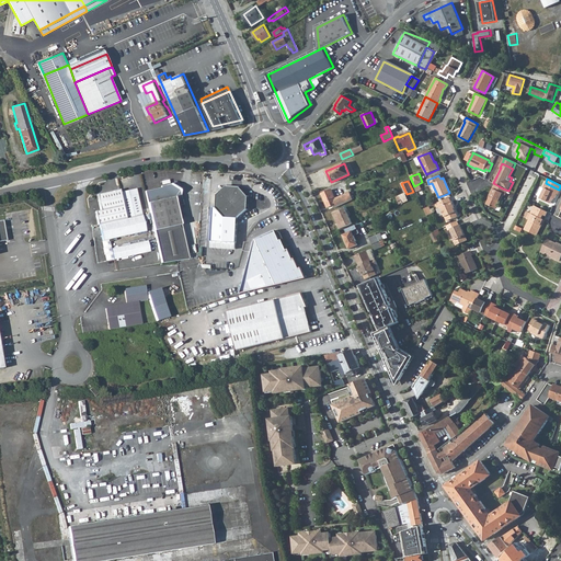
[(546,183),(542,187),(546,189),(540,198),(551,204),(553,198),(556,198),(557,195),(558,195),(560,191),(559,190),(546,183)]
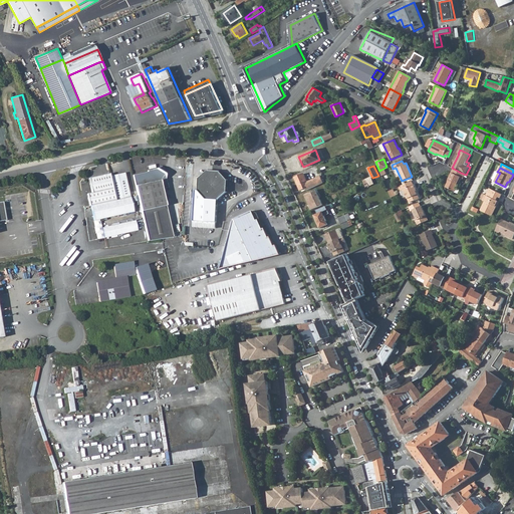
[(134,175),(138,194),(149,240),(174,237),(164,191),(167,190),(166,188),(168,187),(166,174),(157,169),(148,170),(149,172),(134,175)]
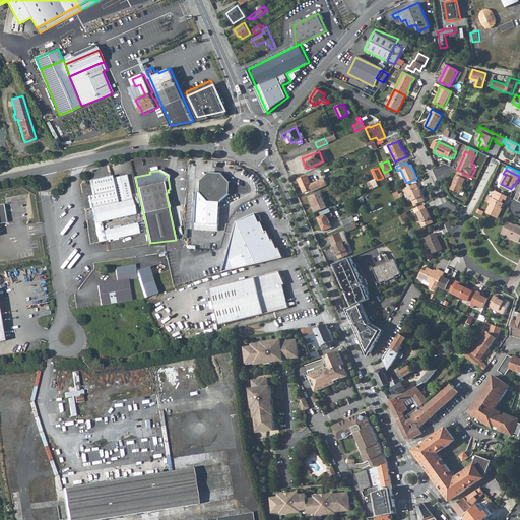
[(459,171),(453,183),(454,184),(451,189),(460,194),(467,181),(468,182),(471,177),(466,175),(459,171)]
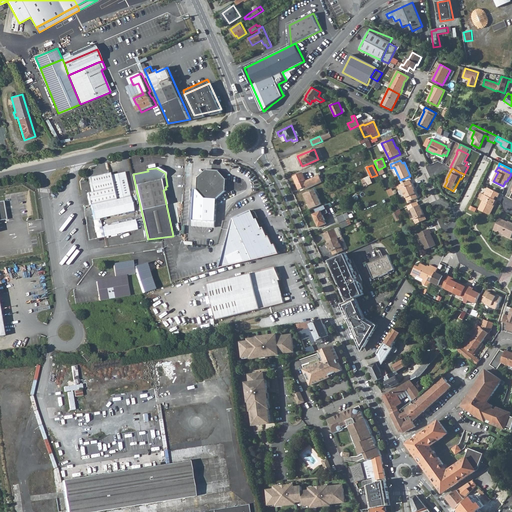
[(198,189),(195,189),(193,220),(194,220),(193,226),(215,227),(216,221),(218,198),(227,191),(227,179),(218,170),(207,169),(199,177),(198,189)]
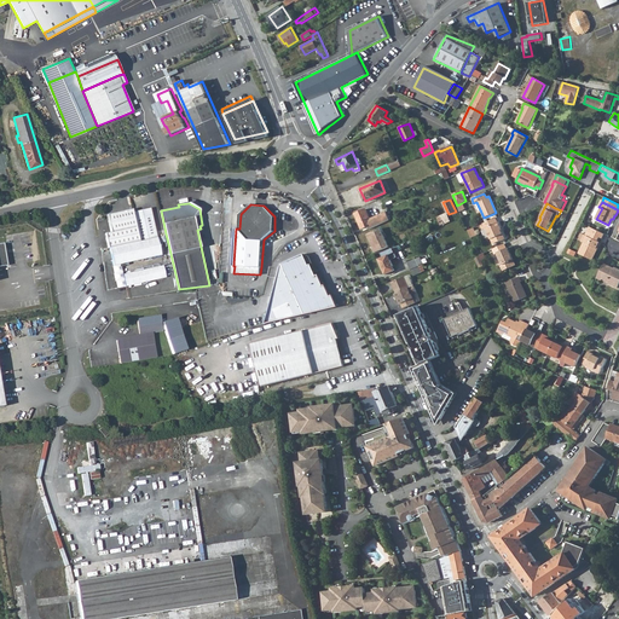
[(133,209),(140,238),(157,235),(151,206),(133,209)]
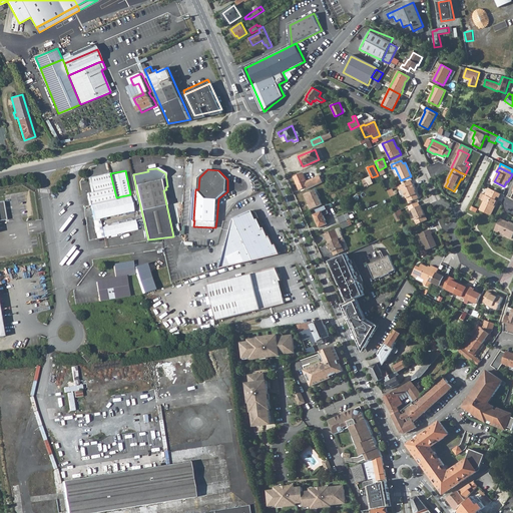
[(116,197),(110,173),(110,171),(94,174),(89,176),(90,180),(92,190),(91,190),(87,191),(88,195),(90,203),(91,202),(116,197)]
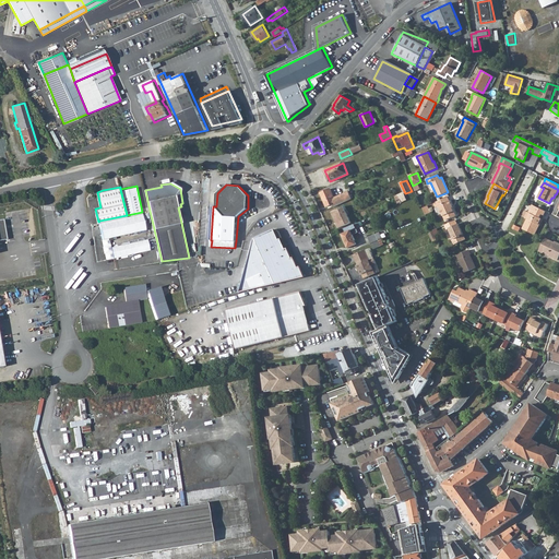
[(333,194),(330,189),(320,193),(326,206),(332,204),(333,207),(352,199),(348,191),(337,197),(334,198),(333,194)]
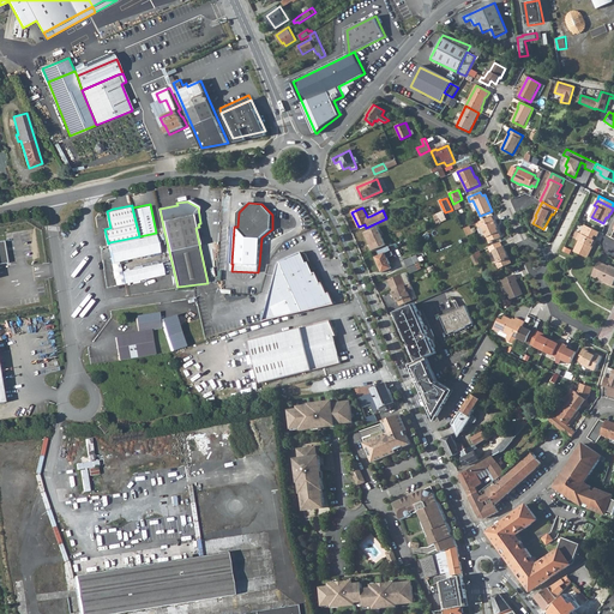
[(433,215),(437,223),(446,220),(443,211),(433,215)]
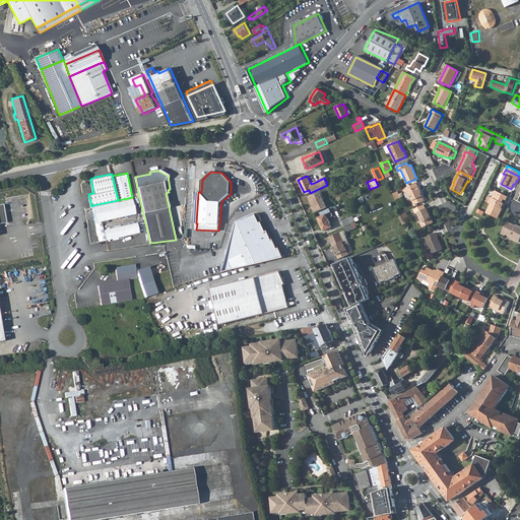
[(406,188),(407,192),(409,192),(414,205),(425,200),(420,191),(421,191),(419,187),(418,187),(416,184),(406,188)]
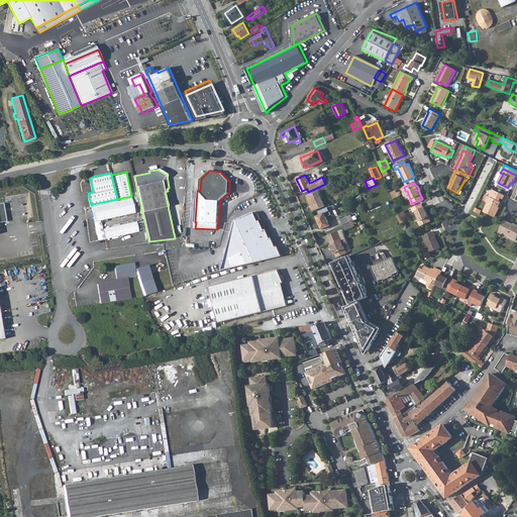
[(488,204),(484,212),(495,217),(498,210),(501,203),(499,202),(501,199),(496,196),(498,192),(493,190),(489,197),(490,198),(488,204)]
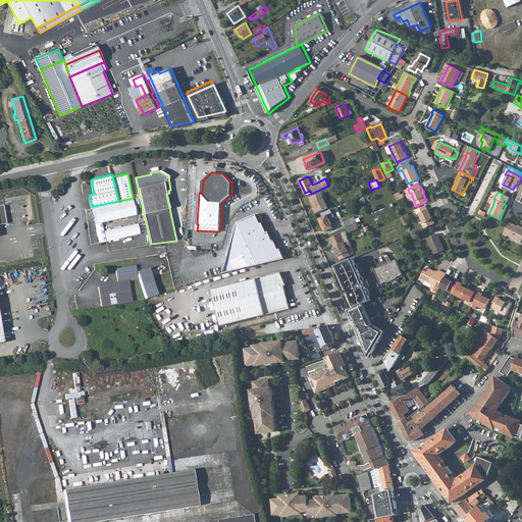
[(310,198),(317,213),(327,208),(321,193),(310,198)]
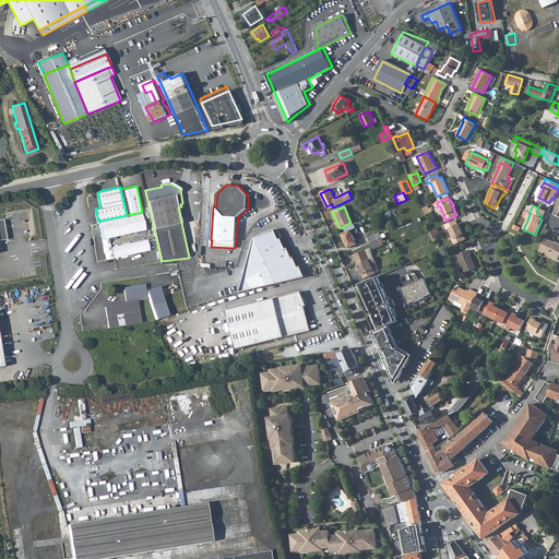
[(142,212),(99,221),(103,238),(106,258),(113,257),(110,246),(109,236),(145,228),(142,212)]
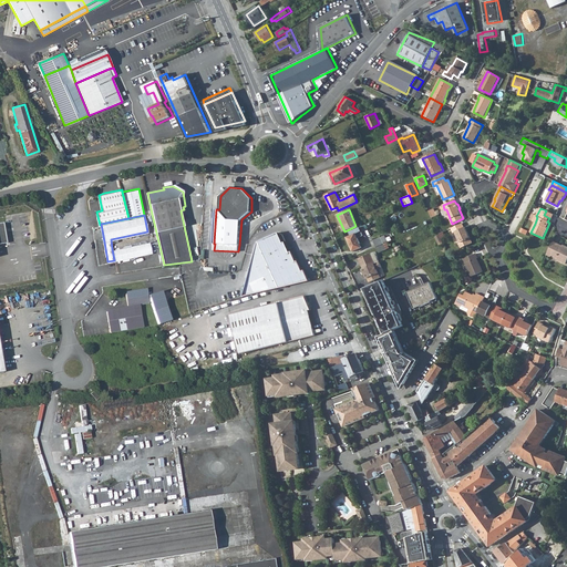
[(451,229),(453,234),(456,233),(461,244),(459,245),(461,249),(471,245),(468,239),(471,238),(466,228),(464,228),(462,224),(451,229)]
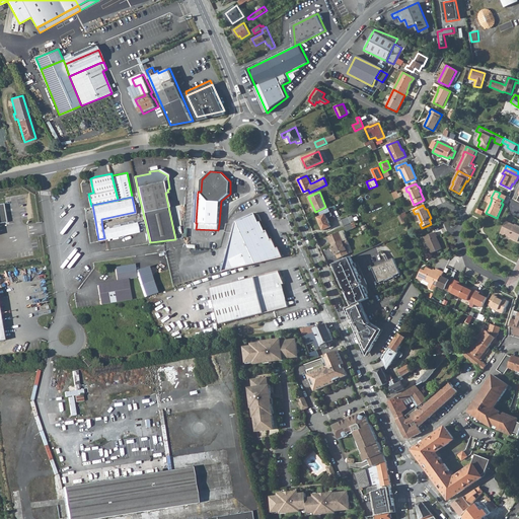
[(329,208),(319,213),(320,216),(317,218),(323,230),(330,227),(327,218),(332,216),(329,208)]
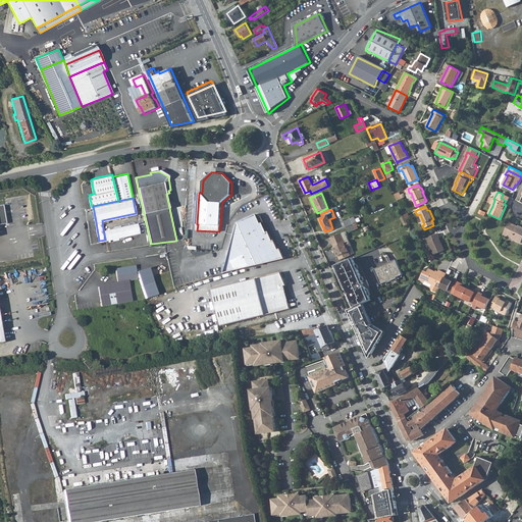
[(223,272),(229,270),(251,266),(284,259),(280,250),(278,251),(274,242),(273,243),(268,232),(267,233),(263,223),(261,224),(257,215),(239,222),(223,272)]
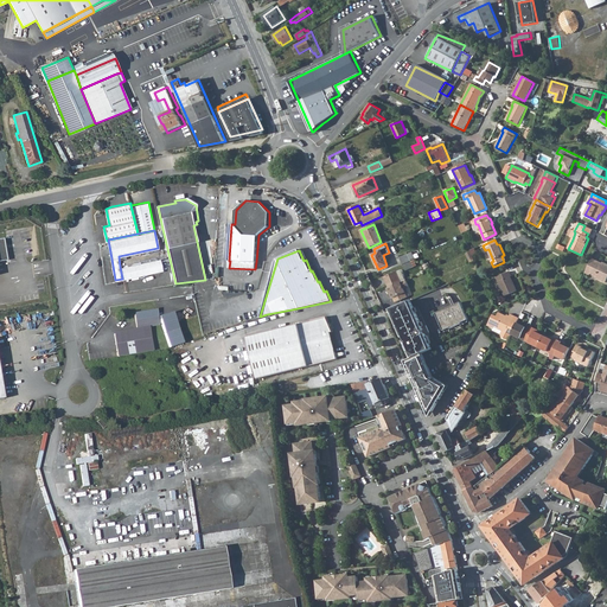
[(400,257),(403,264),(410,261),(407,254),(400,257)]
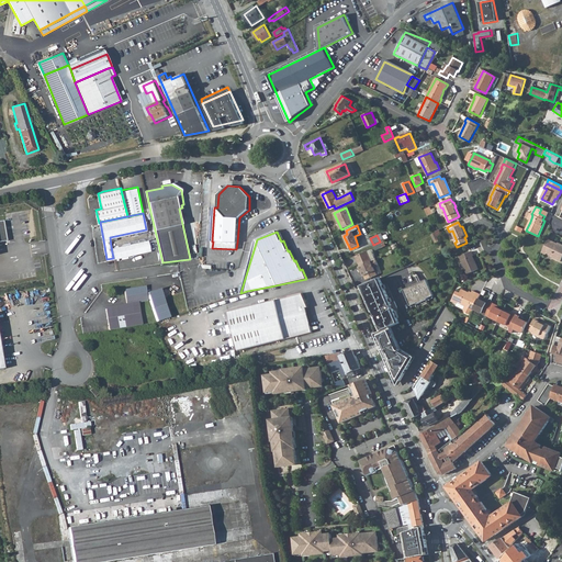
[(112,247),(114,258),(150,250),(148,239),(112,247)]
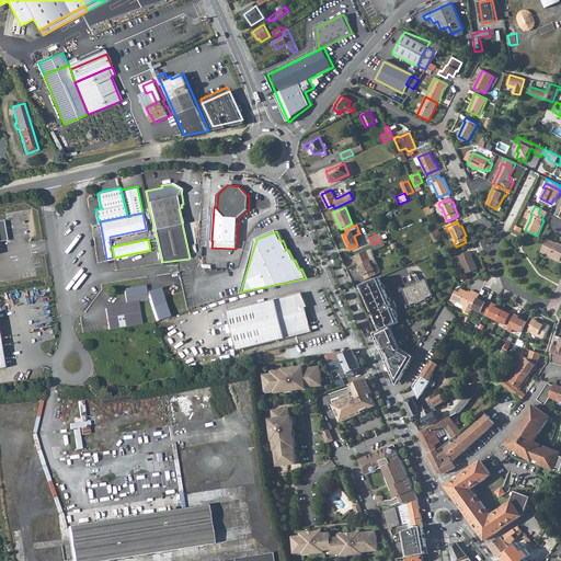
[(373,244),(375,250),(385,245),(382,240),(379,241),(373,244)]
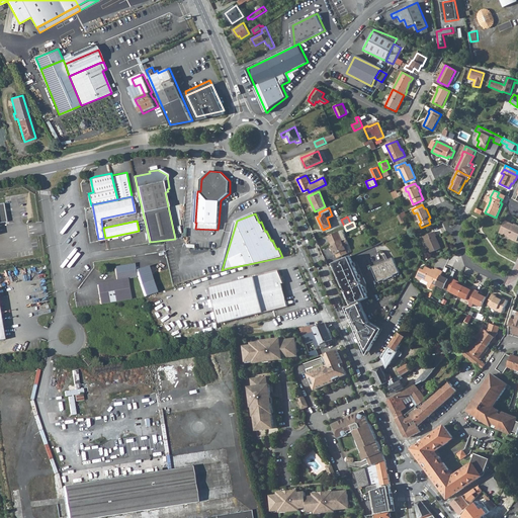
[(499,233),(503,235),(505,234),(509,236),(510,239),(517,242),(517,239),(517,227),(517,228),(505,222),(503,226),(499,233)]
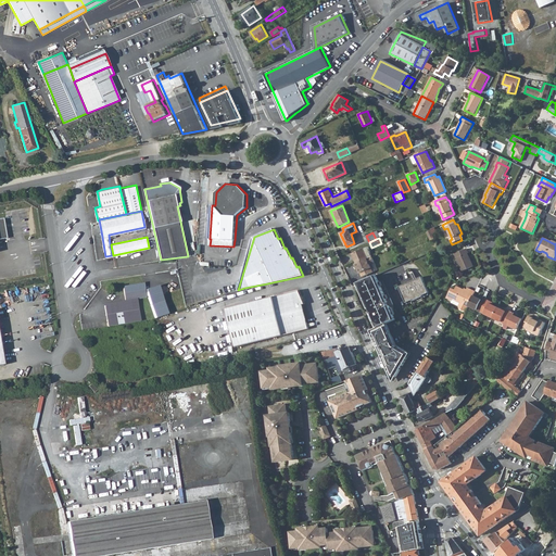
[(355,263),(370,256),(371,255),(367,248),(352,254),(355,263)]
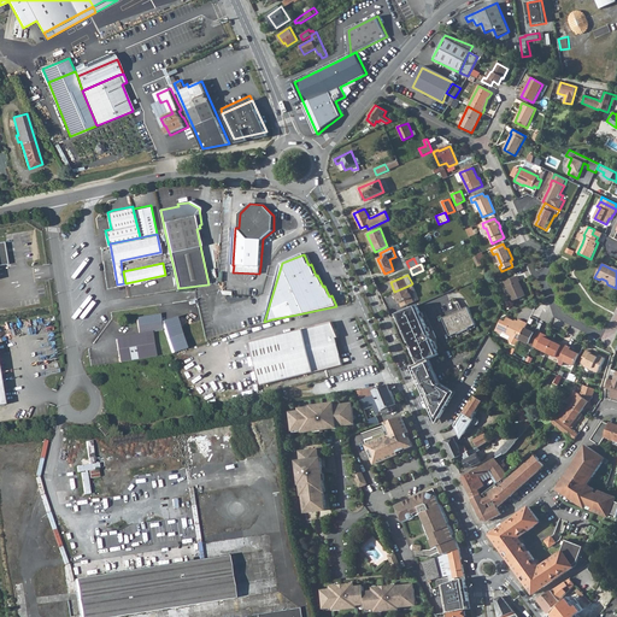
[(505,282),(513,303),(524,297),(519,283),(521,282),(518,277),(510,281),(505,282)]
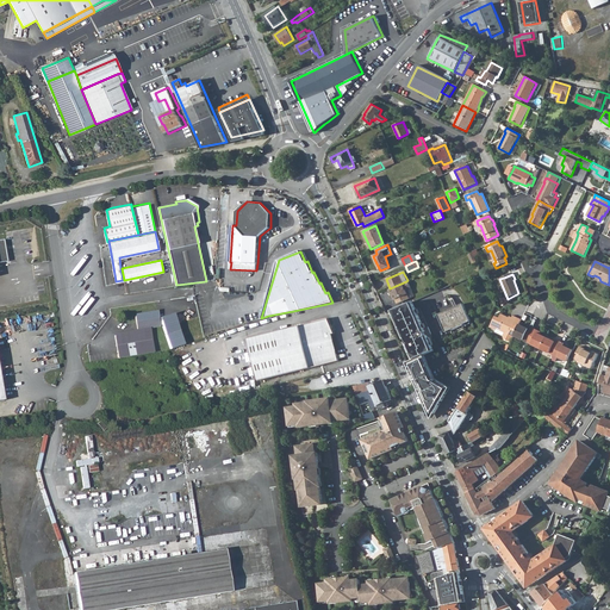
[(387,290),(390,296),(392,294),(397,303),(408,298),(404,290),(410,287),(406,281),(390,288),(387,290)]
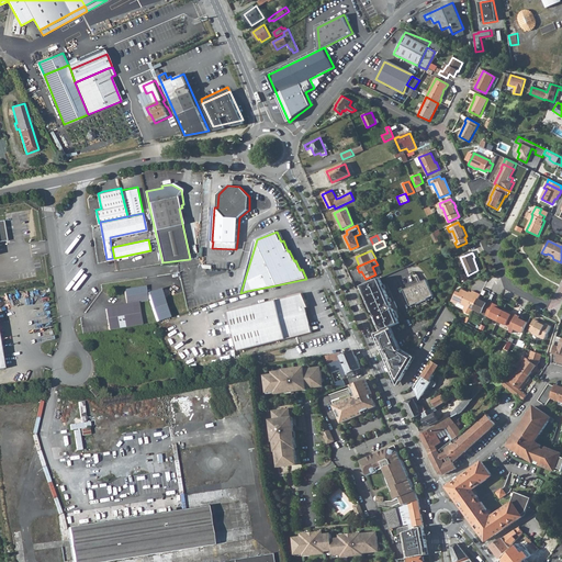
[(380,278),(362,285),(373,311),(372,312),(373,316),(375,315),(382,330),(391,327),(400,323),(394,311),(395,311),(395,308),(397,307),(394,301),(391,302),(380,278)]
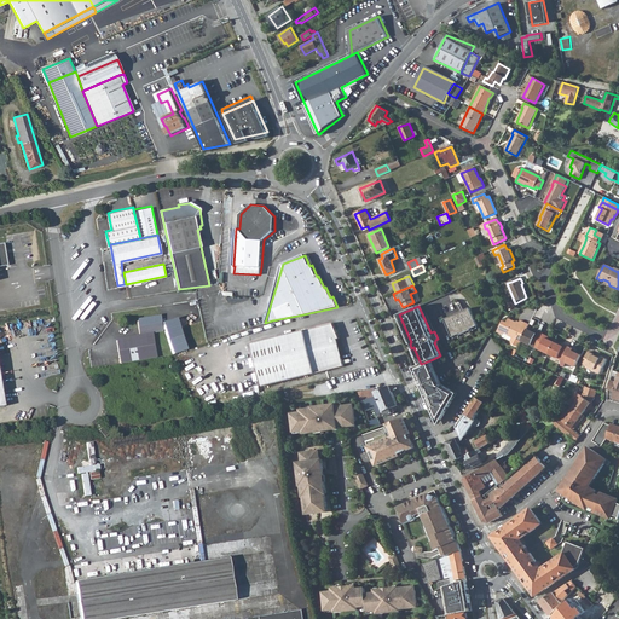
[(469,308),(444,319),(452,337),(460,334),(460,335),(470,330),(470,329),(478,325),(469,308)]
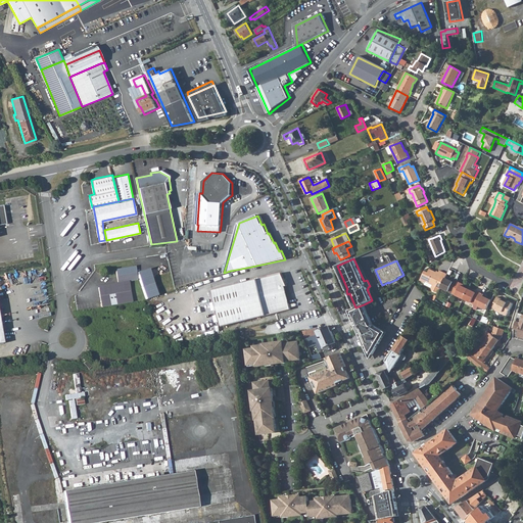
[(98,287),(102,306),(122,303),(132,301),(128,280),(137,279),(135,268),(116,271),(119,284),(98,287)]
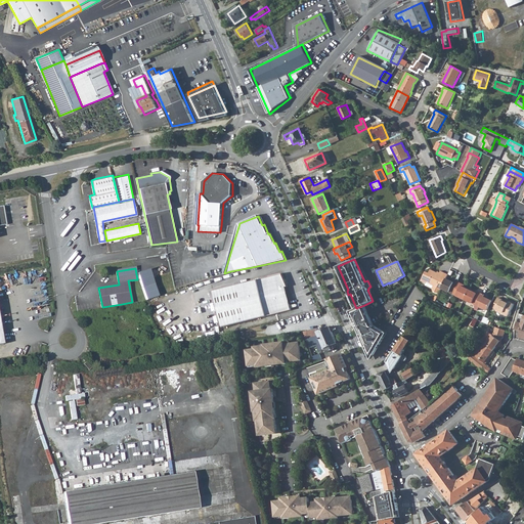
[(421,281),(426,284),(426,286),(432,289),(433,292),(439,295),(441,289),(446,278),(448,275),(444,273),(441,271),(439,275),(437,275),(437,273),(431,270),(429,274),(426,272),(421,281)]
